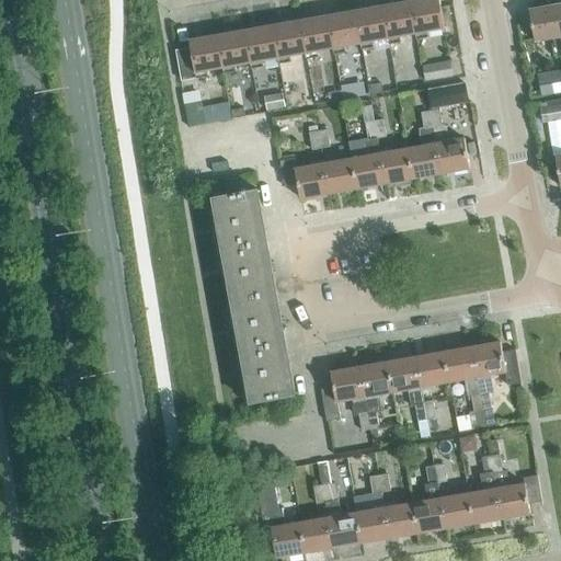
[(419,39),(411,0),(384,6),(390,44),(402,42),(401,36),(416,34),(418,39),(419,39)]
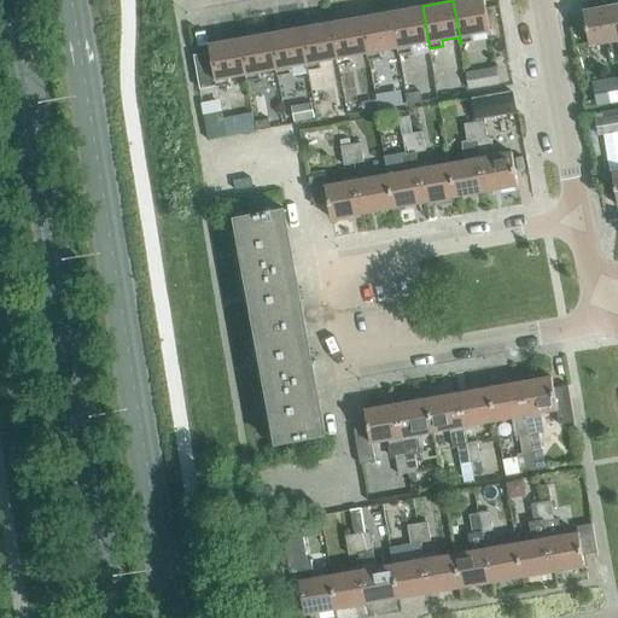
[(484,0),(453,0),(461,44),(473,41),(472,35),(490,31),(484,0)]
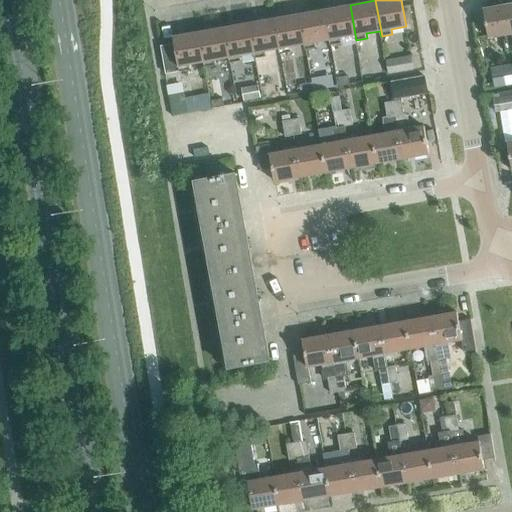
[(511,31),(507,4),(484,9),(489,38),(506,35),(506,39),(504,40),(506,52),(511,51),(511,31)]
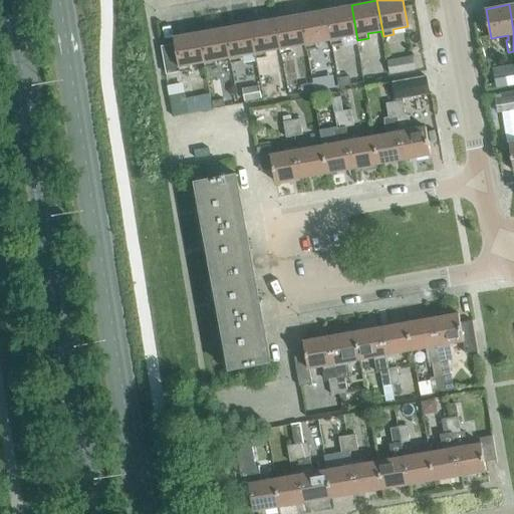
[(357,40),(351,5),(326,9),(332,45),(343,43),(342,38),(356,35),(357,40)]
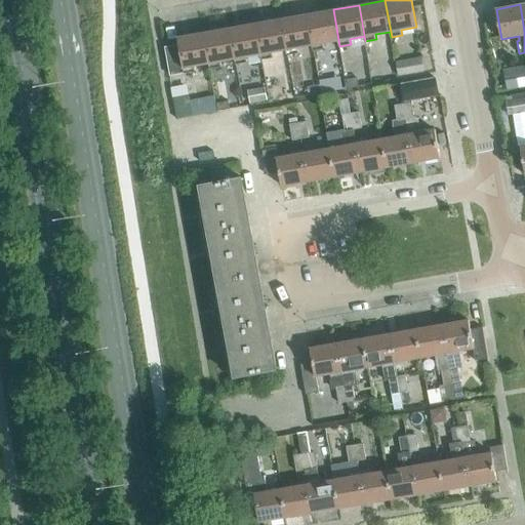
[(339,46),(333,9),(307,13),(314,50),(325,48),(324,43),(338,41),(339,46)]
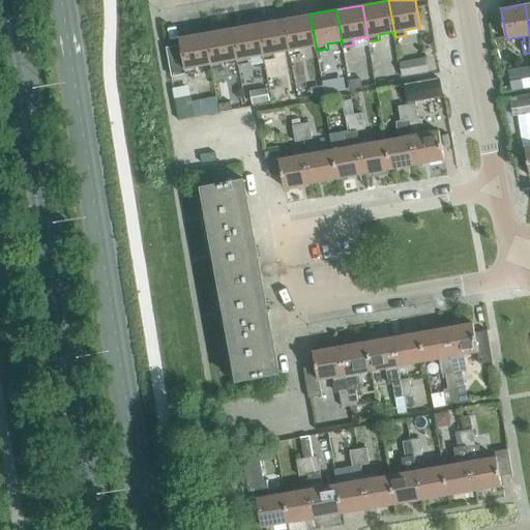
[(317,51),(310,13),(284,19),(289,51),(290,56),(301,54),(301,49),(316,46),(316,51),(317,51)]
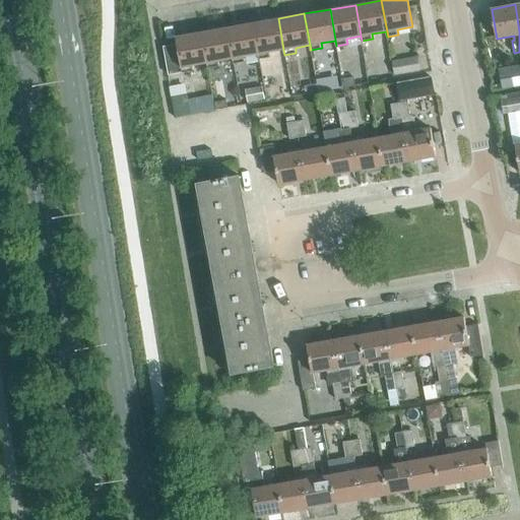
[(283,50),(278,18),(253,22),(258,54),(259,59),(270,57),(269,52),(283,50)]
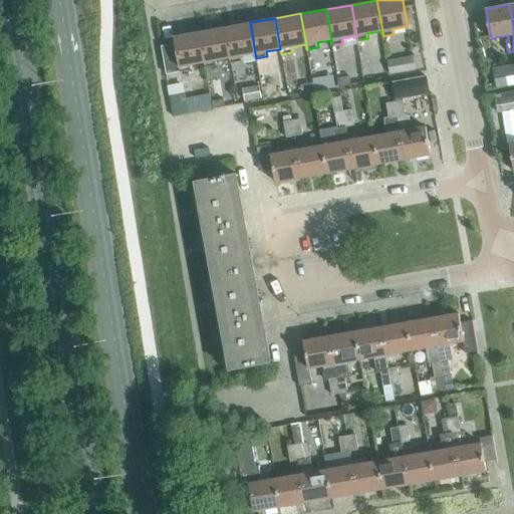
[(255,53),(250,22),(225,27),(230,58),(231,63),(242,61),(241,56),(255,53)]
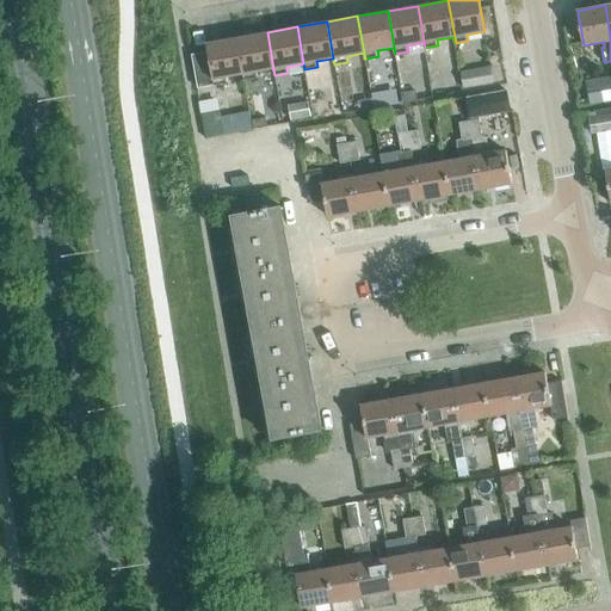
[(273,69),(267,32),(236,37),(244,74),(245,80),(258,78),(257,72),(273,69)]
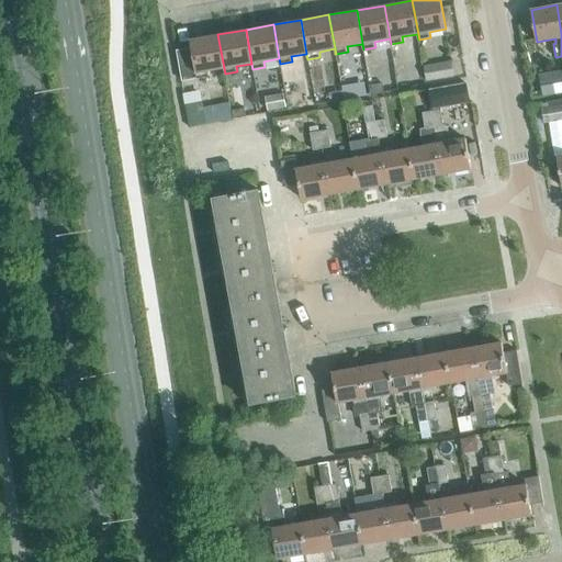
[(224,68),(217,34),(190,40),(191,47),(177,51),(182,81),(197,78),(210,76),(209,71),(224,68)]
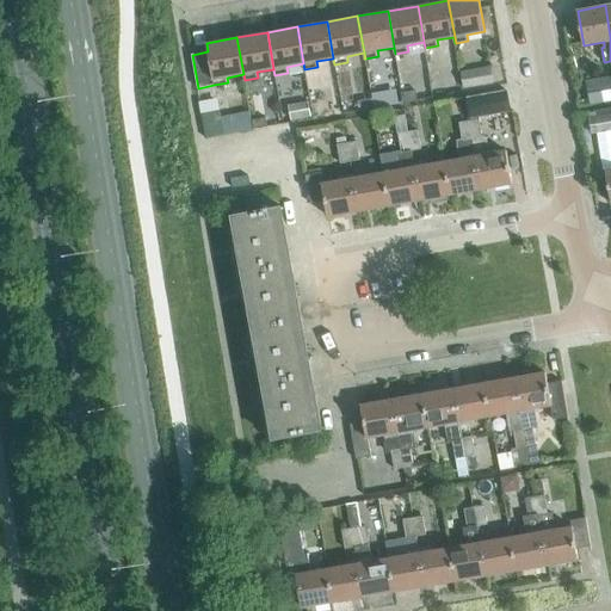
[(494,82),(491,66),(460,72),(463,88),(494,82)]
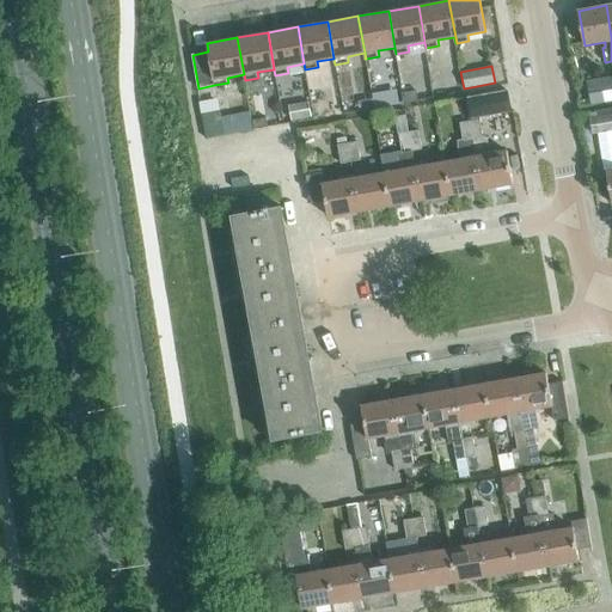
[(611,98),(611,81),(592,85),(594,102),(611,98)]
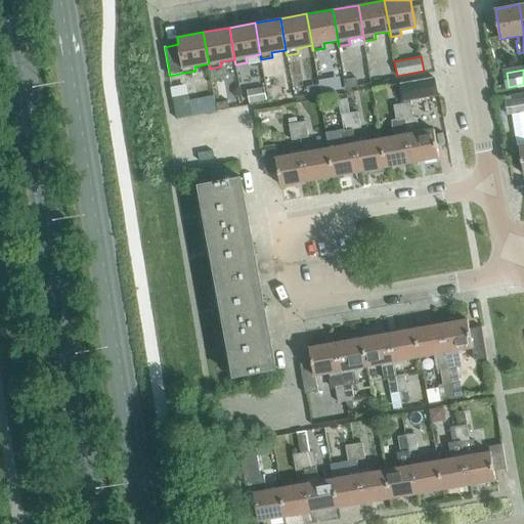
[(356,78),(344,80),(345,87),(357,85),(356,78)]
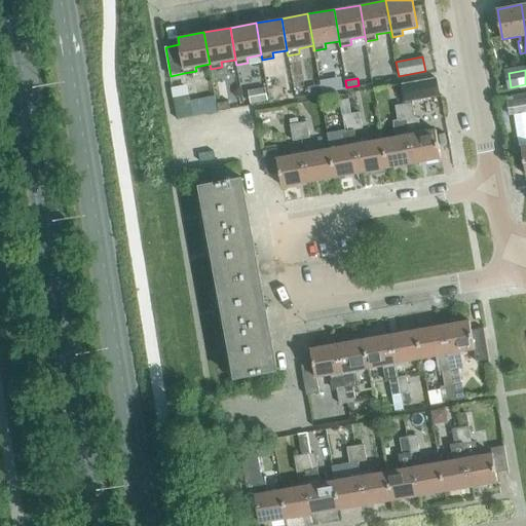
[(434,96),(429,80),(405,86),(408,101),(434,96)]
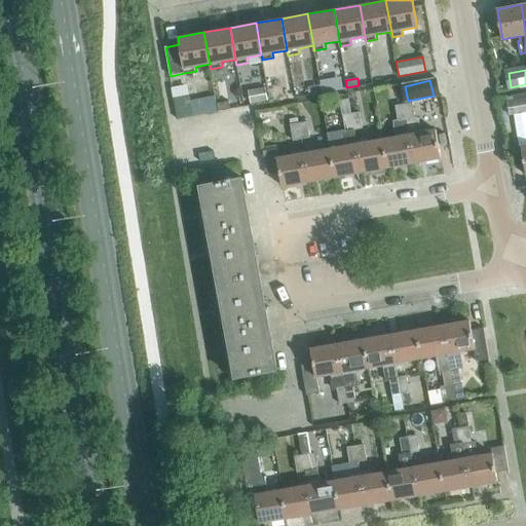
[(317,81),(309,82),(311,94),(318,91),(317,81)]
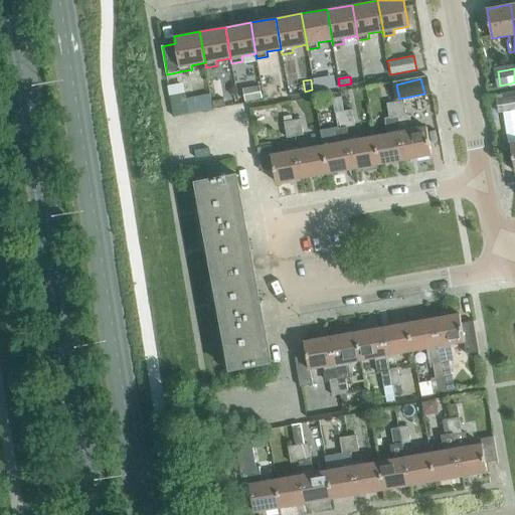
[(260,87),(243,90),(245,102),(262,100),(260,87)]
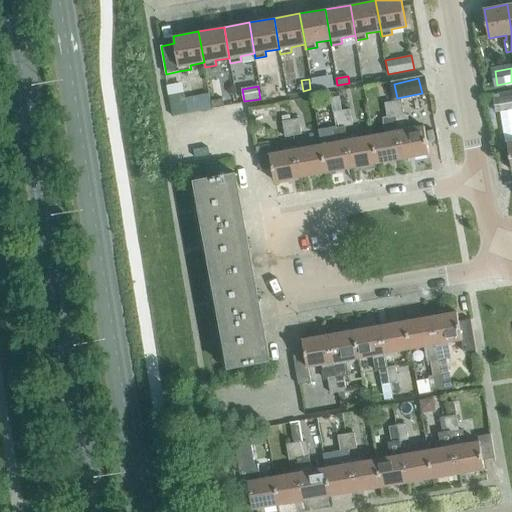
[(511,90),(497,93),(500,111),(511,109),(511,90)]
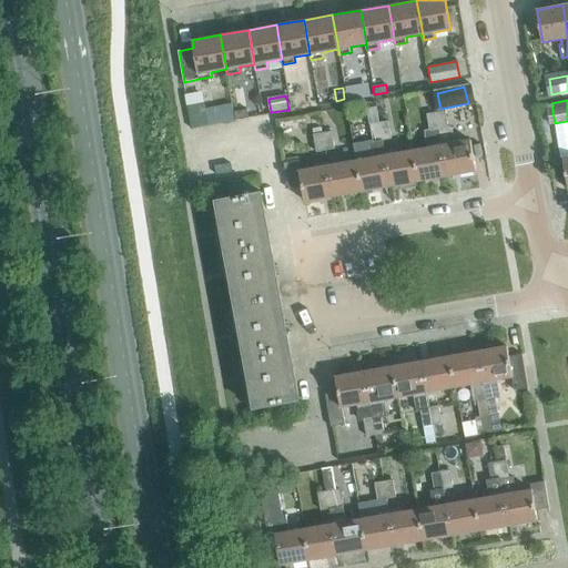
[(188,104),(191,129),(208,127),(209,125),(204,101),(188,104)]
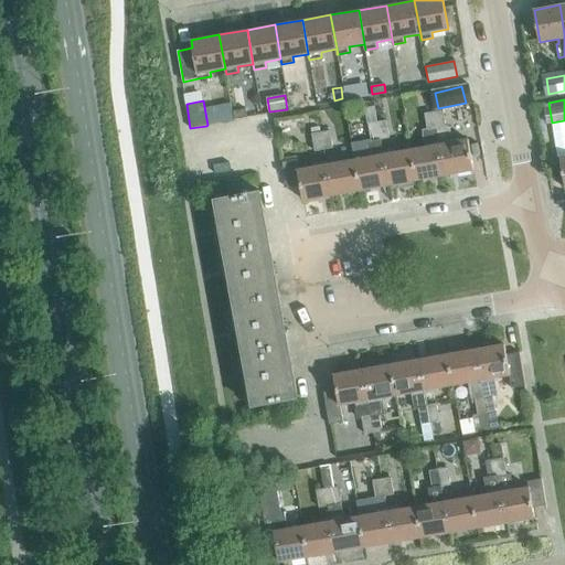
[(246,108),(234,110),(235,119),(247,116),(246,108)]
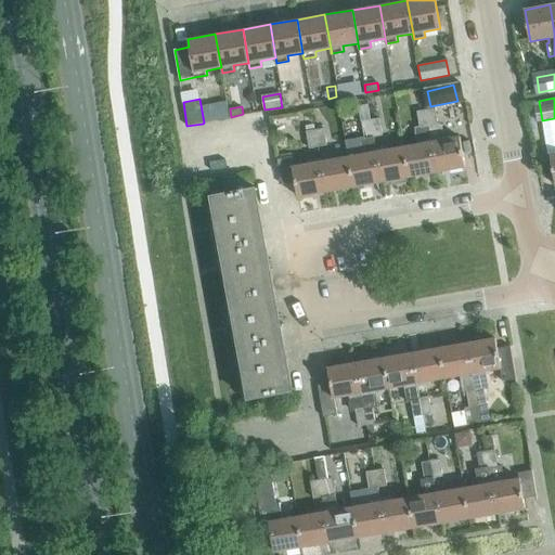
[(444,140),(443,138),(441,125),(440,124),(438,124),(435,107),(426,110),(437,171),(465,166),(460,137),(444,140)]
